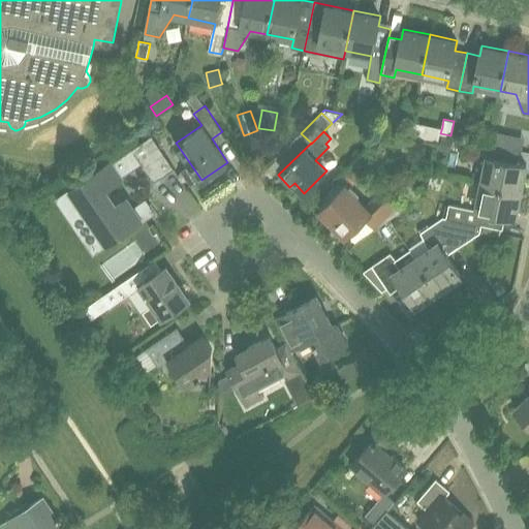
[(154,182),(175,168),(152,135),(109,165),(109,164),(66,193),(67,194),(55,201),(76,234),(89,225),(95,235),(99,231),(106,242),(135,222),(137,225),(152,215),(143,200),(132,208),(127,199),(115,208),(102,190),(141,163),(154,182)]
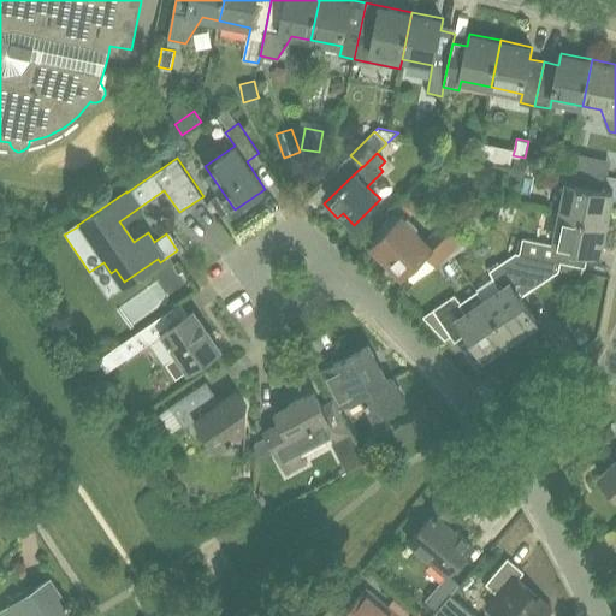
[(561,213),(606,223),(614,191),(602,189),(604,175),(561,166),(557,181),(567,183),(561,213)]
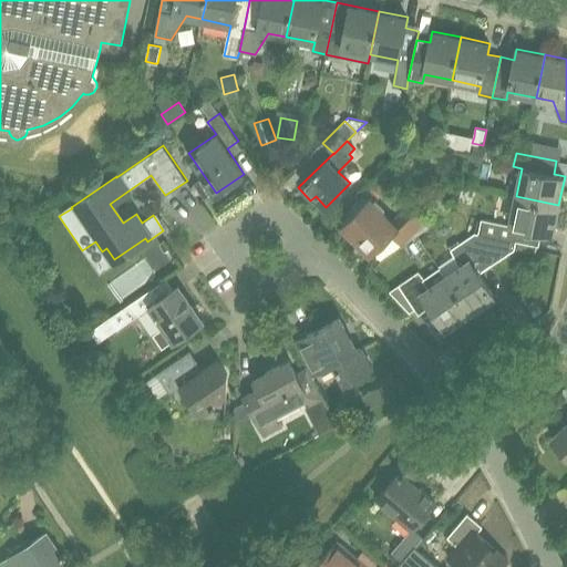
[(379,177),(366,188),(370,193),(375,199),(389,187),(380,179),(379,177)]
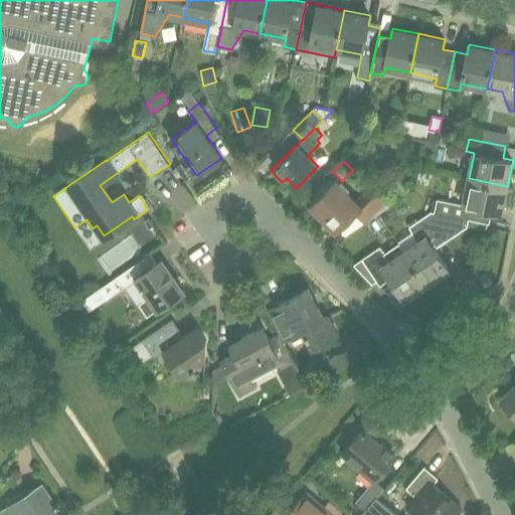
[(435,211),(469,218),(490,223),(492,210),(502,212),(507,186),(469,178),(463,204),(438,199),(435,211)]
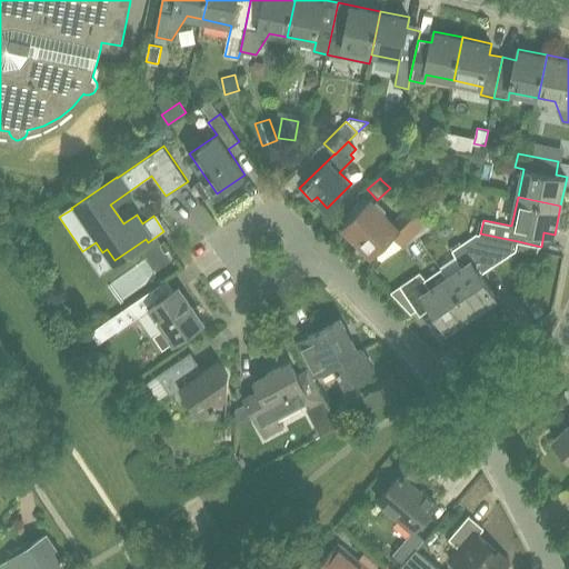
[(375,252),(382,260),(431,228),(410,206),(393,222),(371,199),(343,226),(372,255),(375,252)]
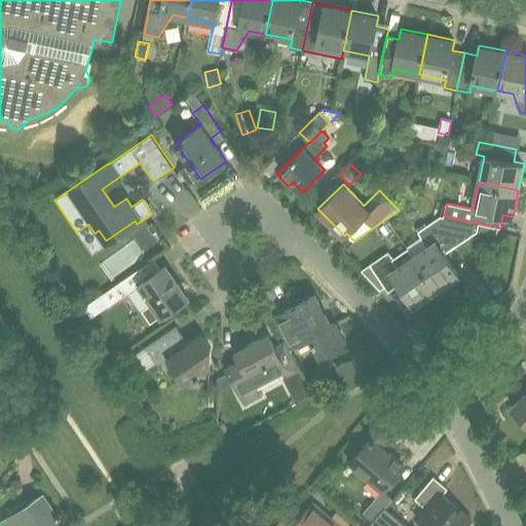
[(426,247),(413,256),(436,290),(458,274),(441,248),(450,241),(454,247),(477,231),(479,223),(444,216),(444,217),(441,216),(418,231),(426,247)]
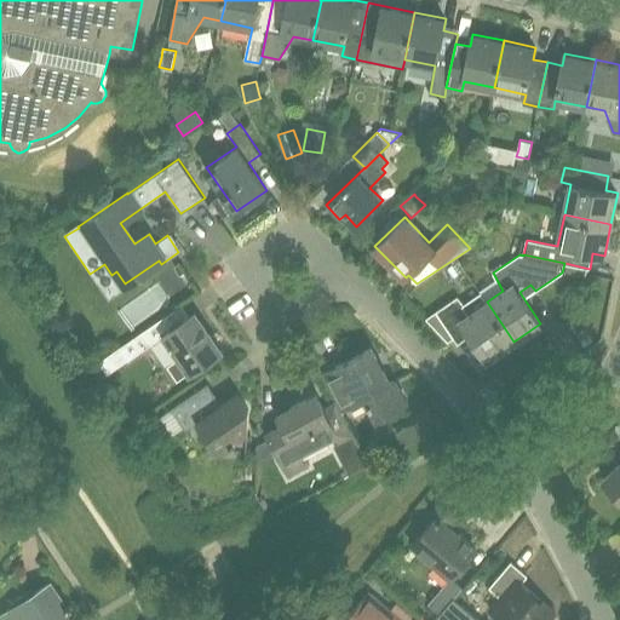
[(514,342),(487,302),(471,313),(458,297),(436,311),(454,337),(466,328),(487,360),(514,342)]
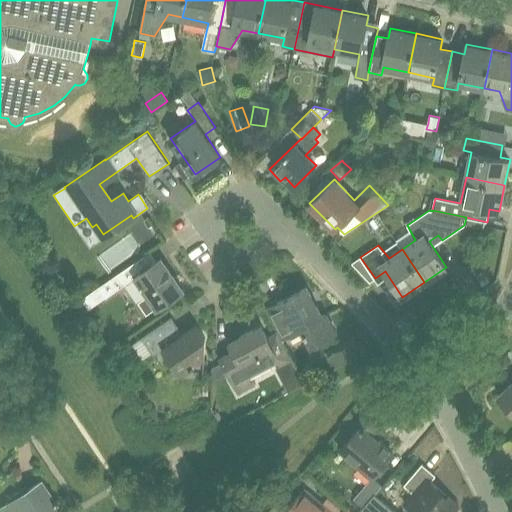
[(152,264),(145,254),(98,286),(105,296),(125,283),(126,283),(128,282),(140,300),(138,302),(146,314),(183,289),(161,258),(152,264)]
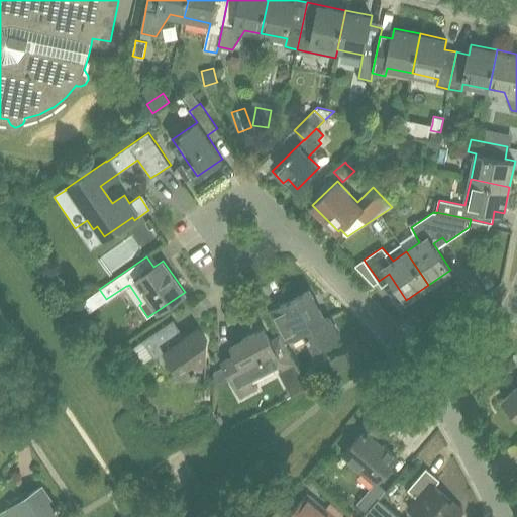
[(489,274),(481,280),(487,289),(495,284),(489,274)]
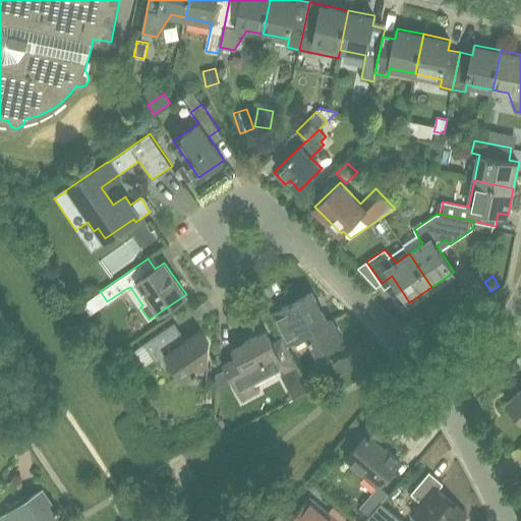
[(268,308),(283,337),(295,361),(296,360),(287,344),(308,332),(317,350),(342,337),(332,320),(328,322),(312,292),(282,307),(280,302),(268,308)]
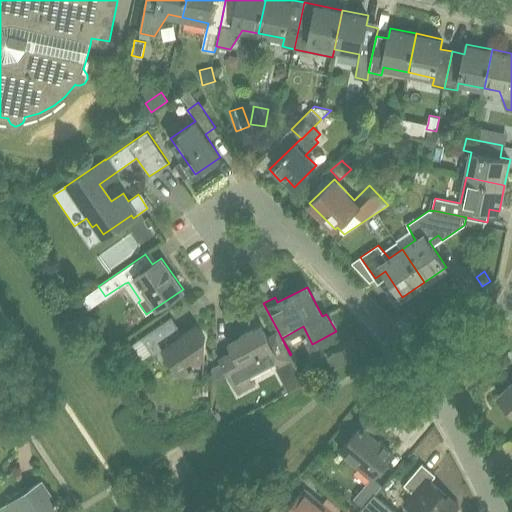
[(142,358),(151,351),(153,355),(162,349),(179,374),(190,367),(190,368),(195,365),(194,364),(205,357),(205,338),(197,325),(180,336),(168,319),(132,343),(142,358)]
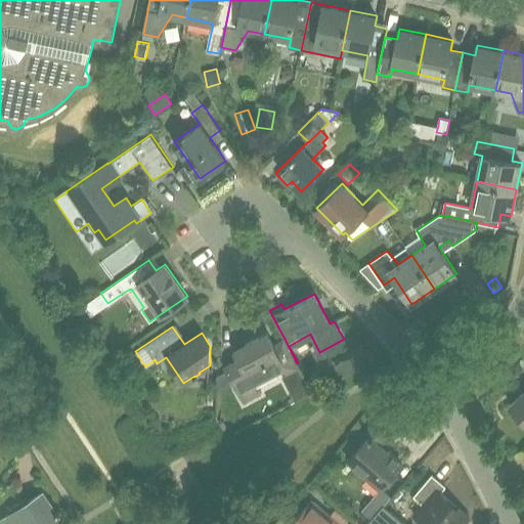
[(297,363),(285,339),(273,344),(267,333),(234,350),(241,360),(227,367),(229,373),(221,377),(220,391),(235,384),(245,402),(259,395),(254,384),(285,367),(290,379),(302,373),(297,363)]
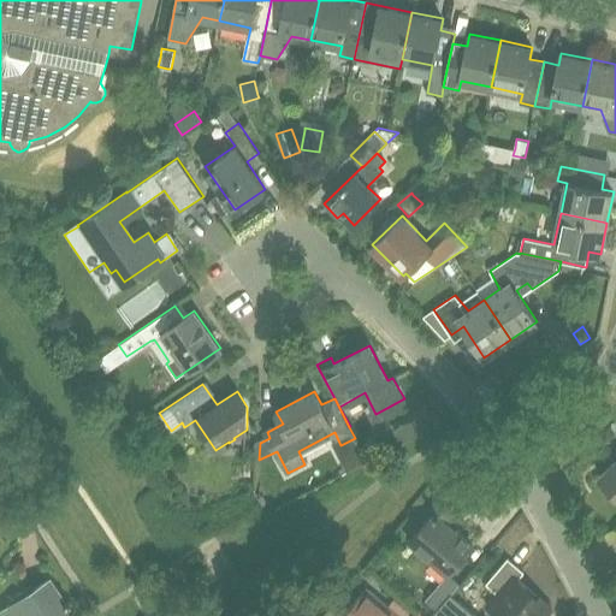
[(425,414),(410,421),(418,434),(432,427),(425,414)]
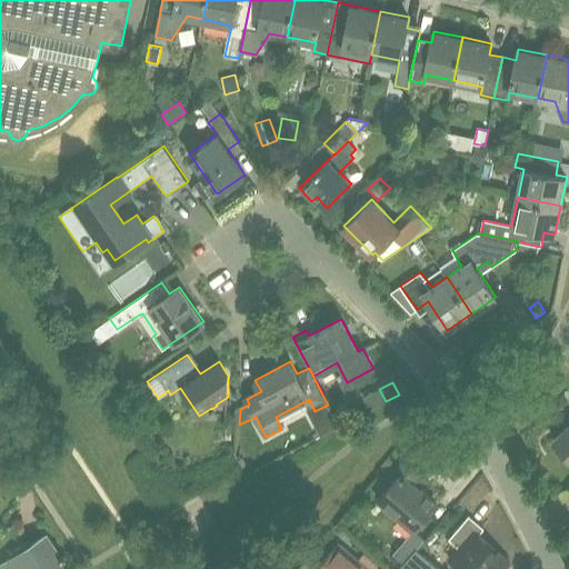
[(145,397),(137,385),(125,392),(128,399),(132,405),(145,397)]
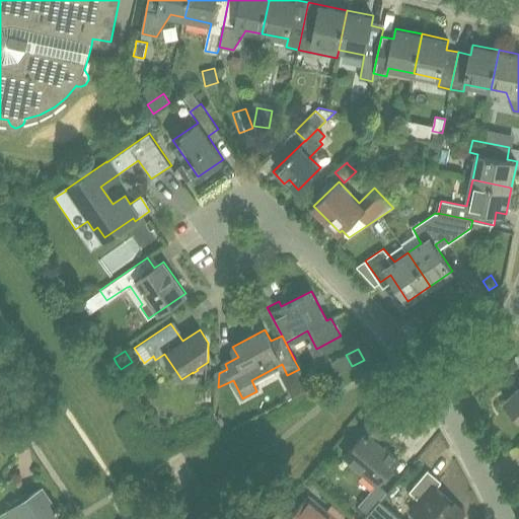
[(518,388),(506,401),(518,415),(518,388)]
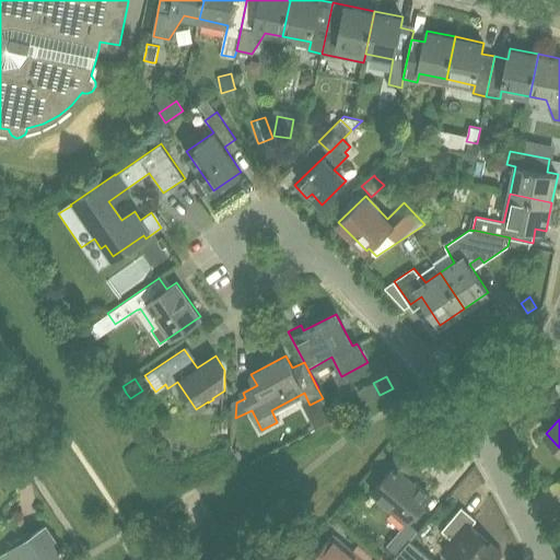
[(408,522),(430,496),(407,476),(419,462),(423,466),(431,457),(410,439),(373,482),(376,486),(372,491),(408,522)]
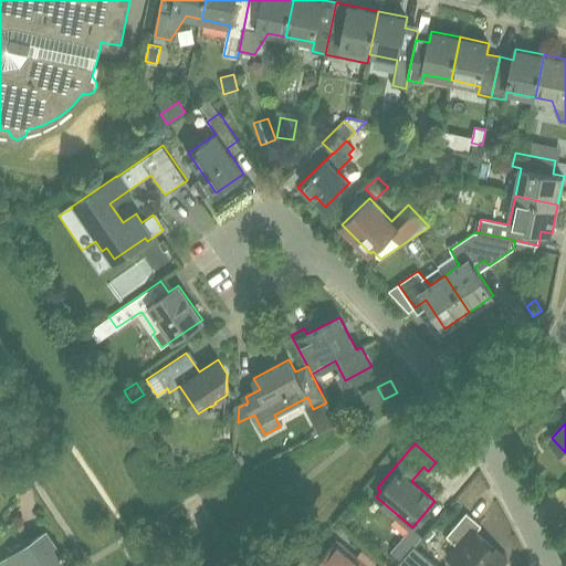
[(482,525),(467,512),(447,535),(457,544),(447,556),(459,565),(500,565),(507,558),(477,532),(482,525)]
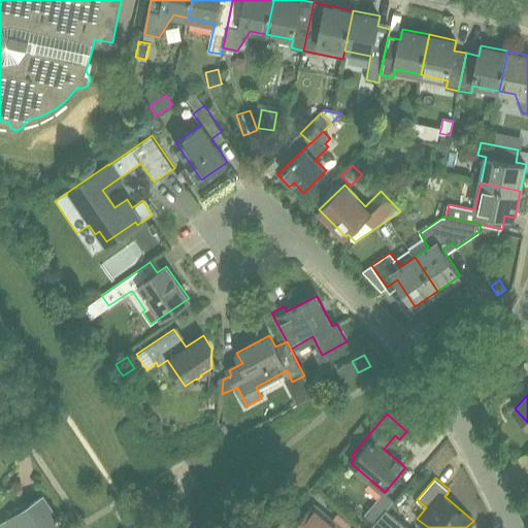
[(28,500),(30,503),(0,523),(0,527),(57,527),(63,524),(59,518),(61,517),(59,514),(57,516),(42,494),(31,502),(29,499),(28,500)]
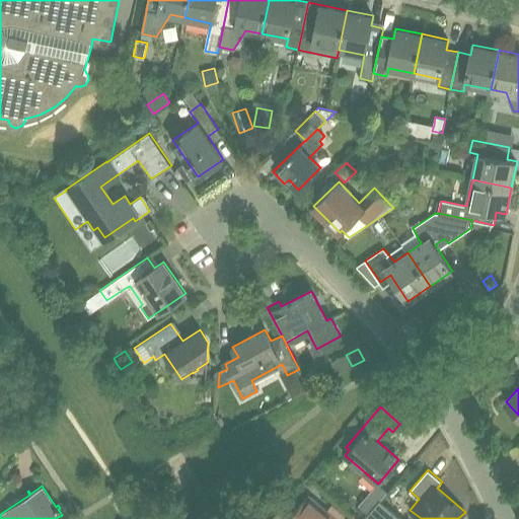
[(337,518),(309,495),(288,518),(337,518)]
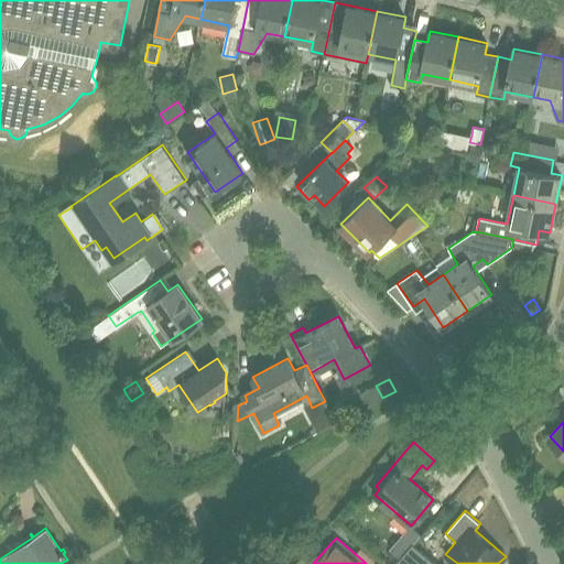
[(413,543),(396,563),(436,563),(413,543)]
